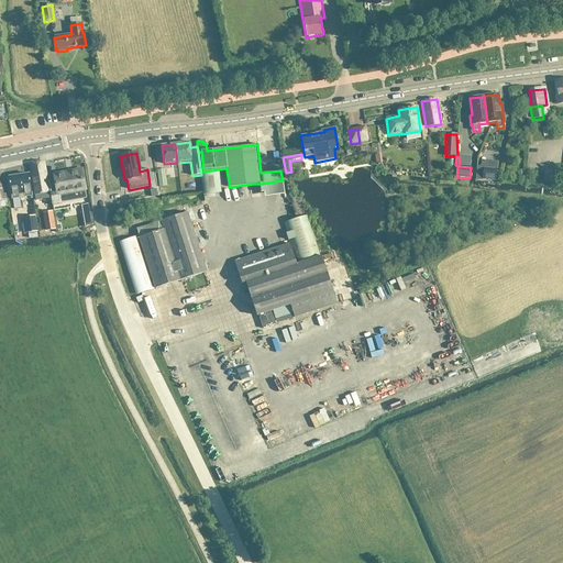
[(44,162),(30,164),(34,196),(35,201),(50,198),(48,192),(44,162)]
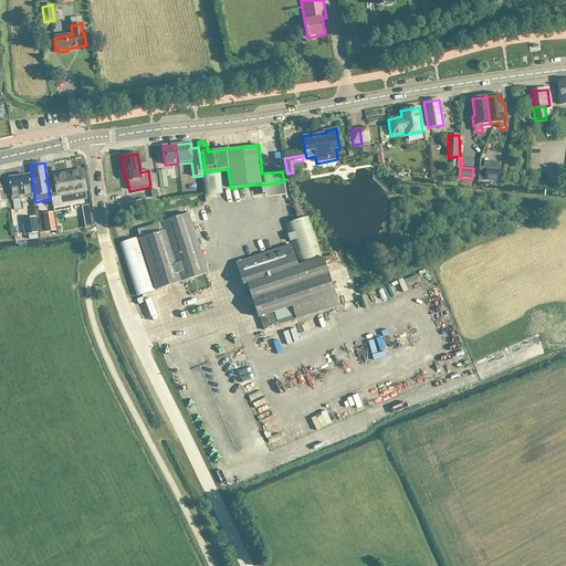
[(479,167),(478,180),(484,180),(498,182),(499,171),(485,169),(485,168),(479,167)]
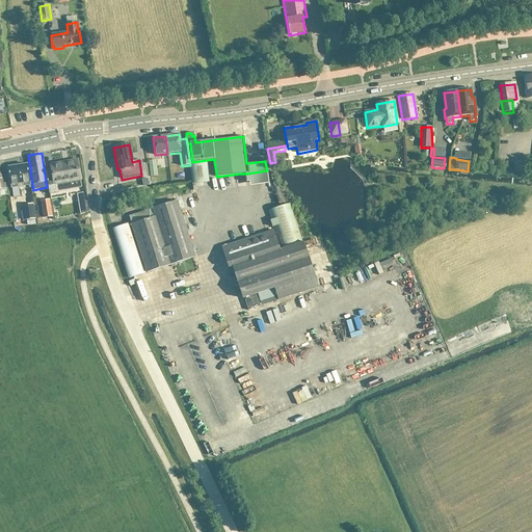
[(57,183),(80,180),(77,161),(51,165),(52,170),(46,171),(49,193),(59,192),(57,183)]
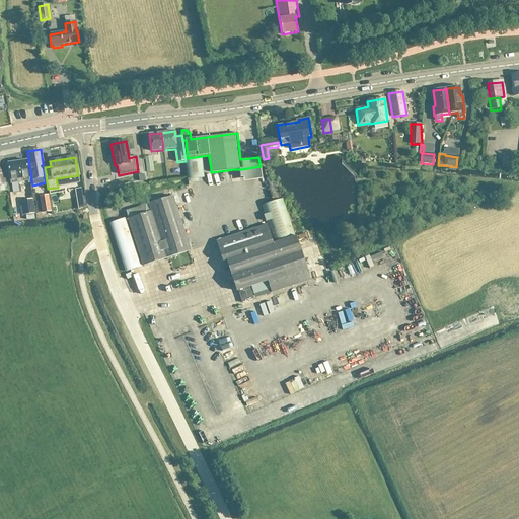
[(201,157),(186,159),(189,179),(204,178),(201,157)]
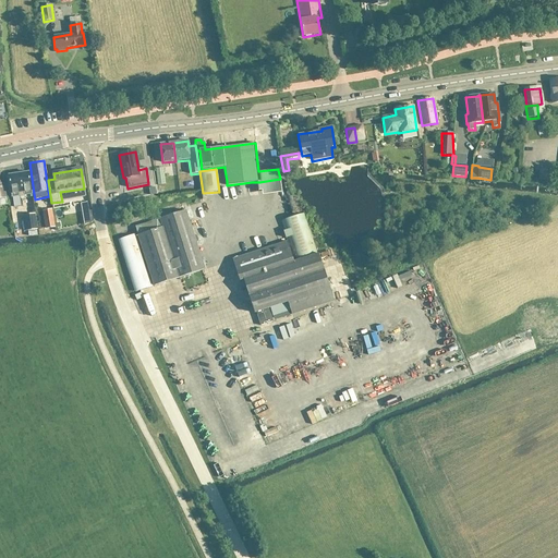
[(25,196),(32,195),(28,173),(9,176),(11,198),(20,196),(21,197),(24,197),(25,196)]
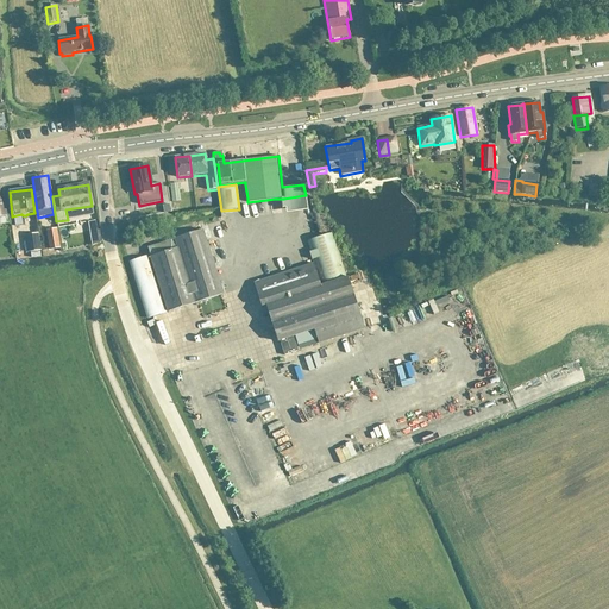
[(60,246),(57,233),(57,228),(48,230),(51,248),(60,246)]
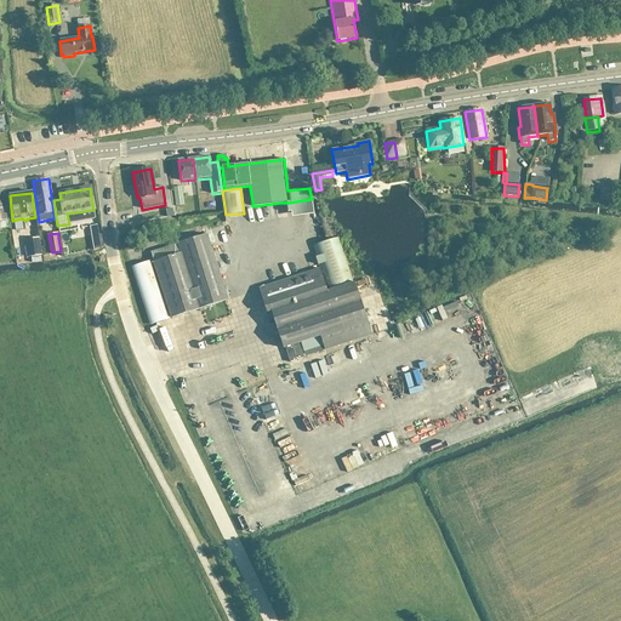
[(175,245),(151,254),(153,262),(171,319),(227,301),(215,262),(209,241),(206,235),(203,237),(175,245)]
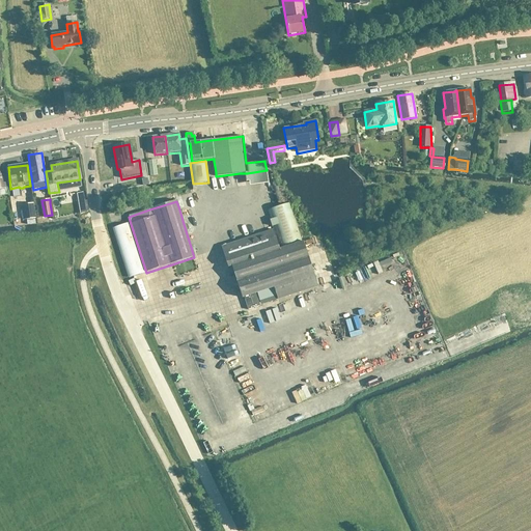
[(23,220),(35,219),(33,203),(21,205),(23,220)]
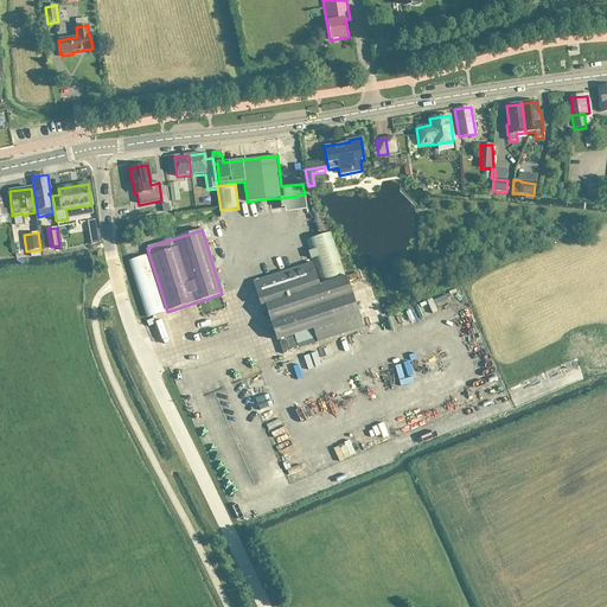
[(314,260),(323,285),(345,278),(333,244),(328,232),(306,241),(310,253),(308,253),(311,261),(314,260)]
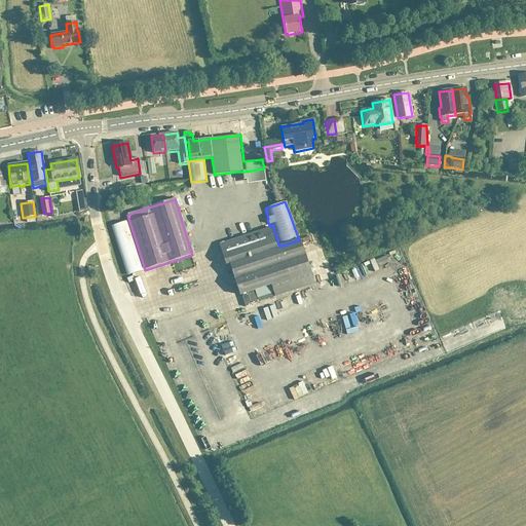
[(193,203),(185,205),(187,216),(196,214),(193,203)]
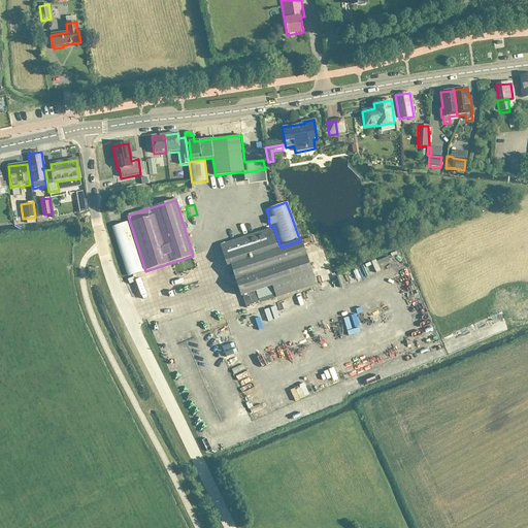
[(143,273),(131,234),(127,223),(113,227),(130,278),(143,273)]
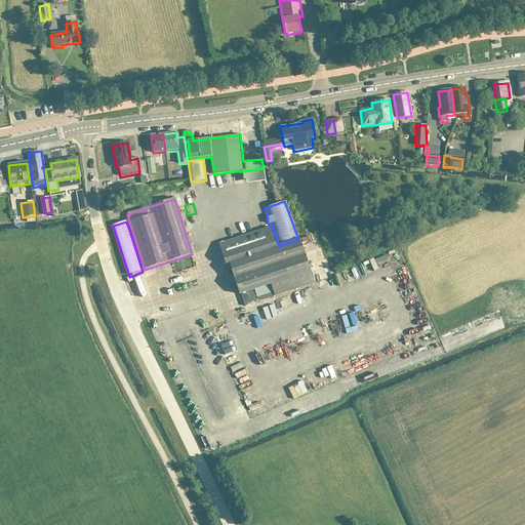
[(274,296),(313,284),(314,283),(299,239),(298,240),(279,246),(276,247),(270,228),(218,245),(225,265),(229,264),(239,295),(240,294),(251,291),(271,285),(274,296)]
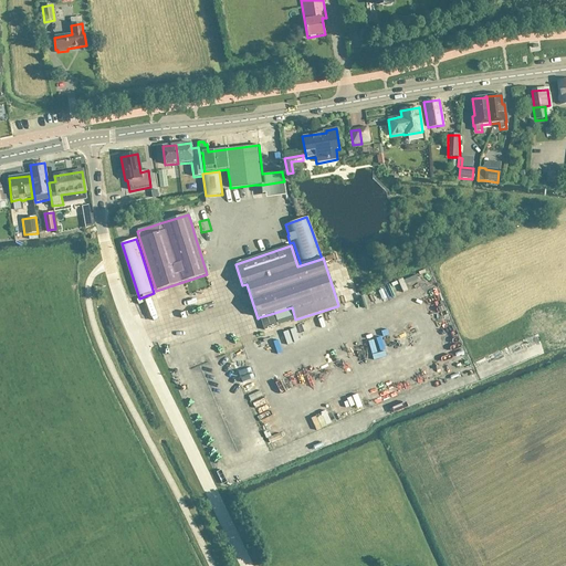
[(276,326),(271,314),(259,317),(263,331),(276,326)]
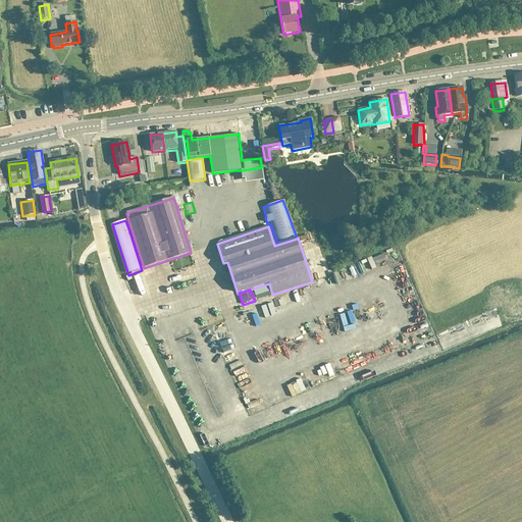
[(473,322),(476,327),(485,321),(489,325),(501,317),(493,307),(473,322)]
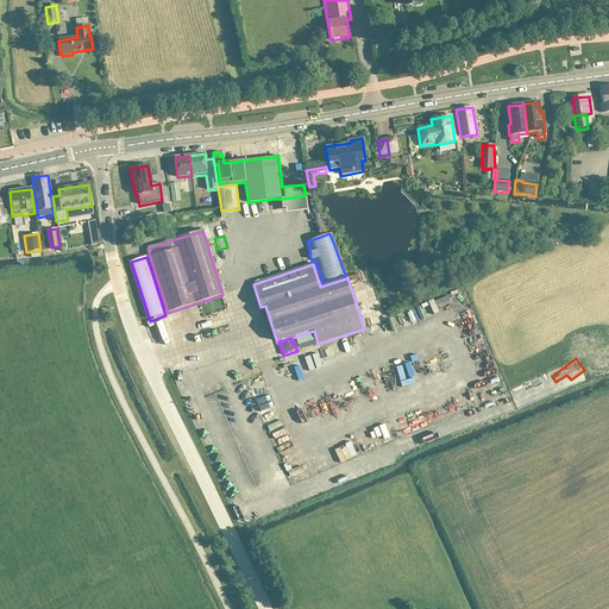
[(494,369),(498,388),(508,385),(504,366),(494,369)]
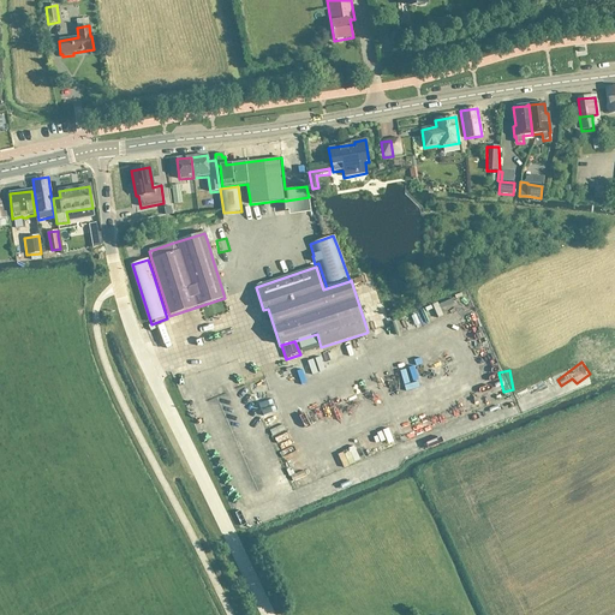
[(322,441),(330,467),(336,465),(328,439),(322,441)]
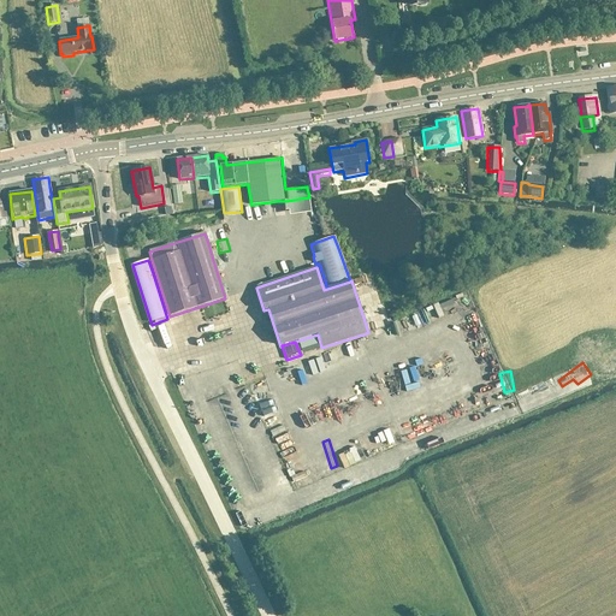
[(274,516),(274,505),(255,505),(255,516),(274,516)]
